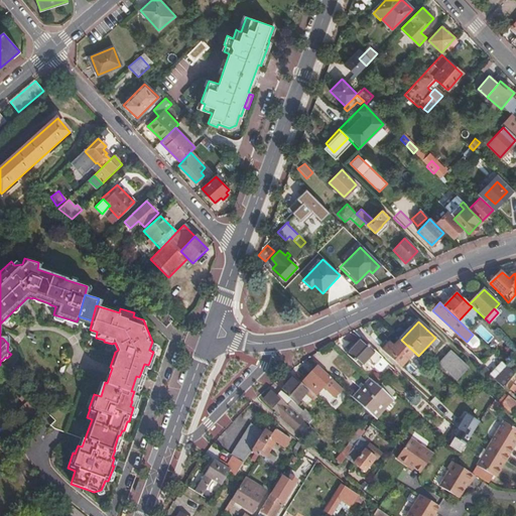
[(466,344),(472,350),(480,342),(473,336),(466,344)]
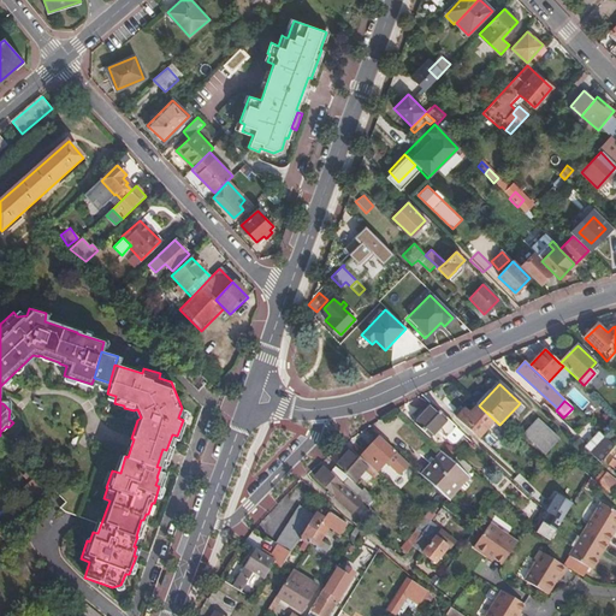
[(446,438),(456,427),(432,404),(414,422),(431,438),(438,430),(446,438)]
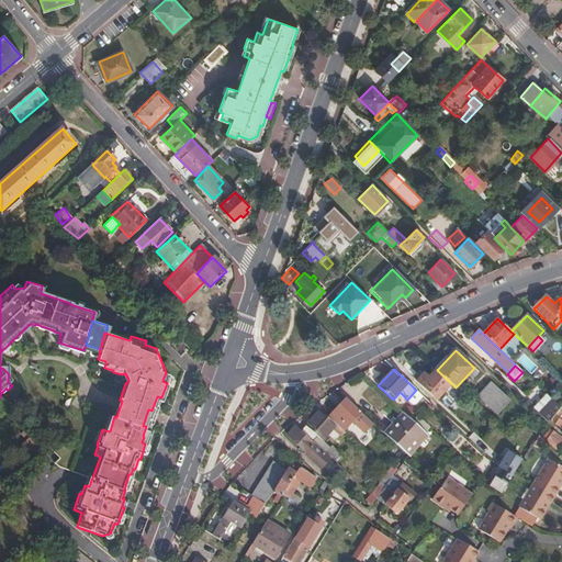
[(452,384),(437,370),(429,378),(425,373),(418,381),(437,400),(452,384)]
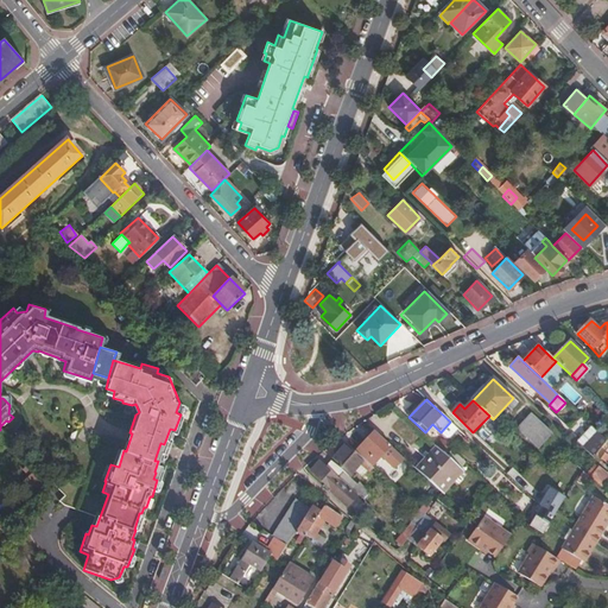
[(530,413),(517,428),(539,448),(552,434),(530,413)]
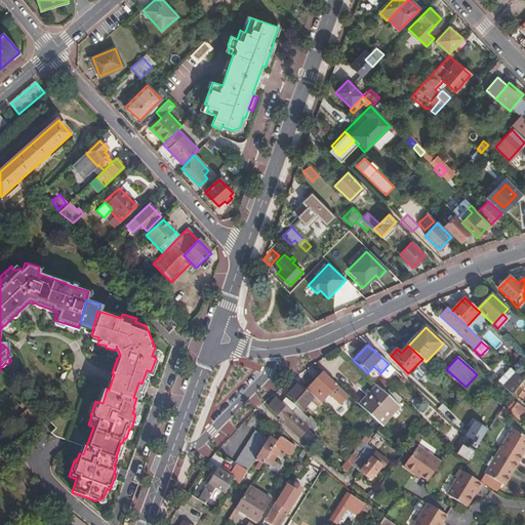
[(513,392),(523,379),(514,371),(502,386),(512,395),(513,392)]
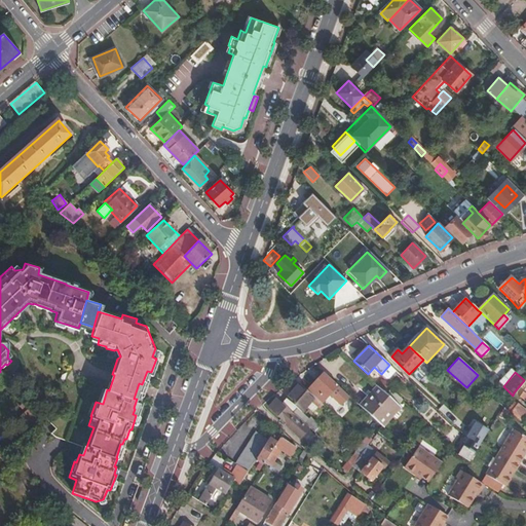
[(349,397),(324,373),(307,391),(320,404),(325,399),(326,399),(331,393),(336,398),(339,393),(346,400),(349,397)]
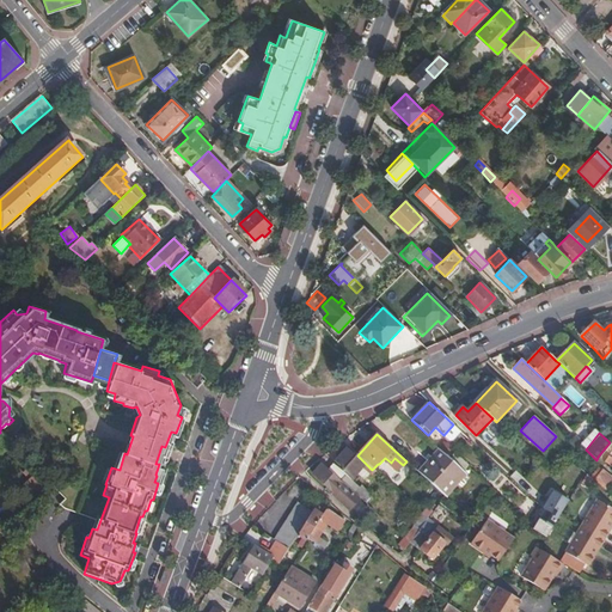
[(340,457),(328,469),(341,482),(347,476),(352,479),(361,469),(369,476),(374,471),(372,470),(357,456),(348,448),(346,450),(343,448),(337,454),(340,457)]
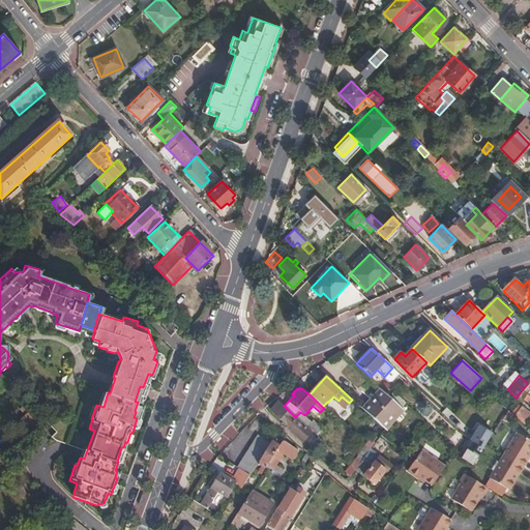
[(402,410),(379,389),(361,408),(384,429),(402,410)]
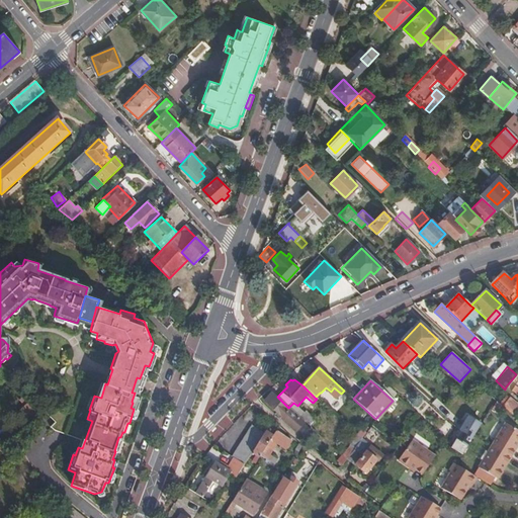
[(277,397),(273,394),(265,402),(282,417),(281,418),(296,431),(305,422),(300,418),(288,408),(277,397)]
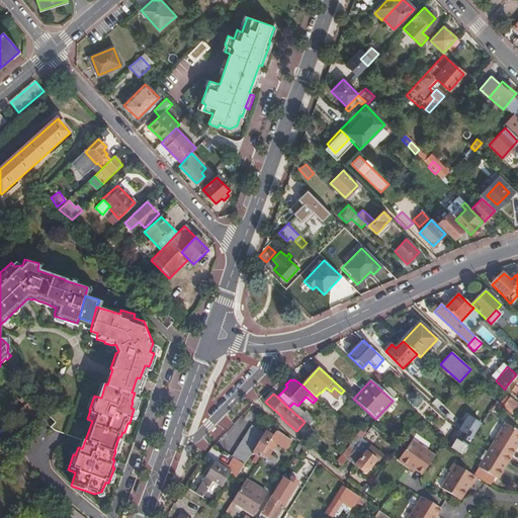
[(499,405),(502,407),(508,398),(506,396),(499,405)]
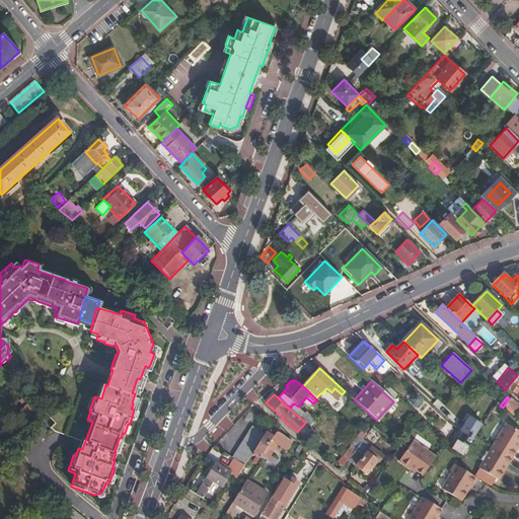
[(507,413),(510,415),(517,419),(518,416),(518,405),(509,398),(503,408),(507,413)]
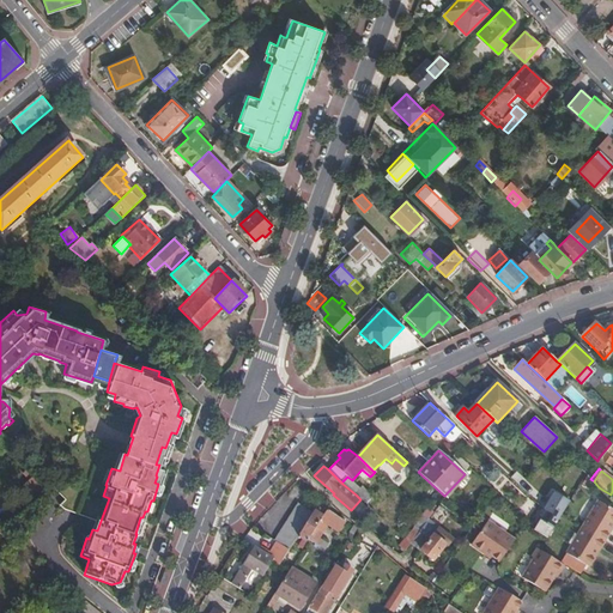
[(519,486),(525,480),(516,472),(510,478),(519,486)]
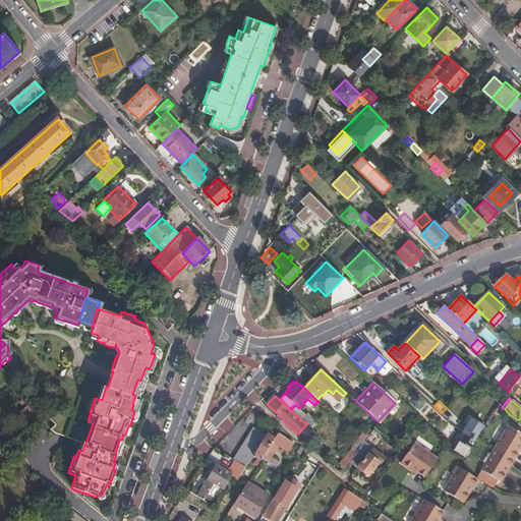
[(44,419),(30,404),(20,414),(36,428),(44,419)]
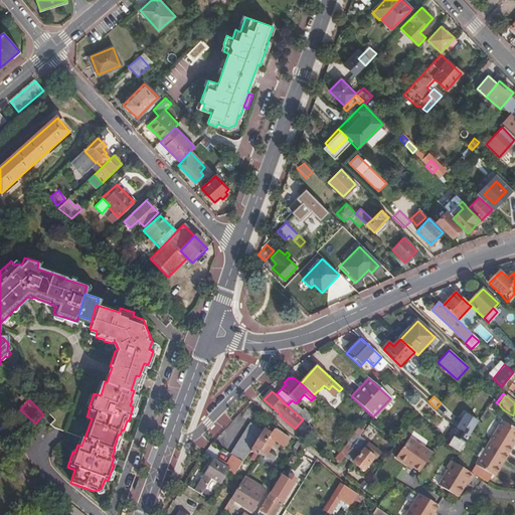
[(299,415),(303,419),(309,424),(315,418),(305,409),(299,415)]
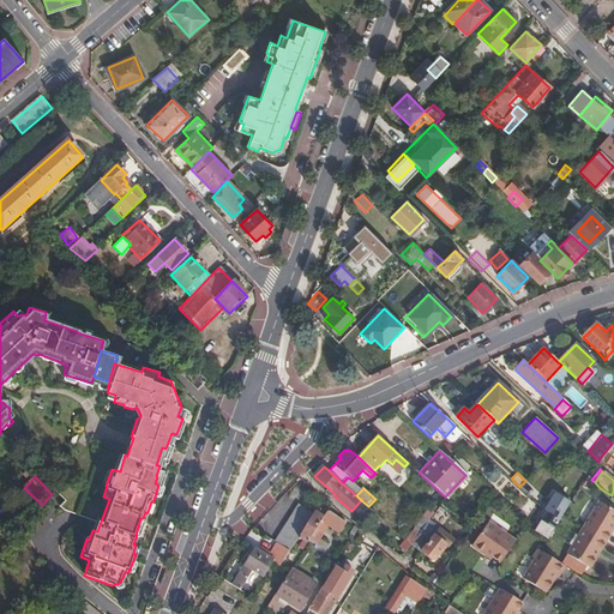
[(555,494),(534,531),(547,540),(553,530),(569,503),(555,494)]
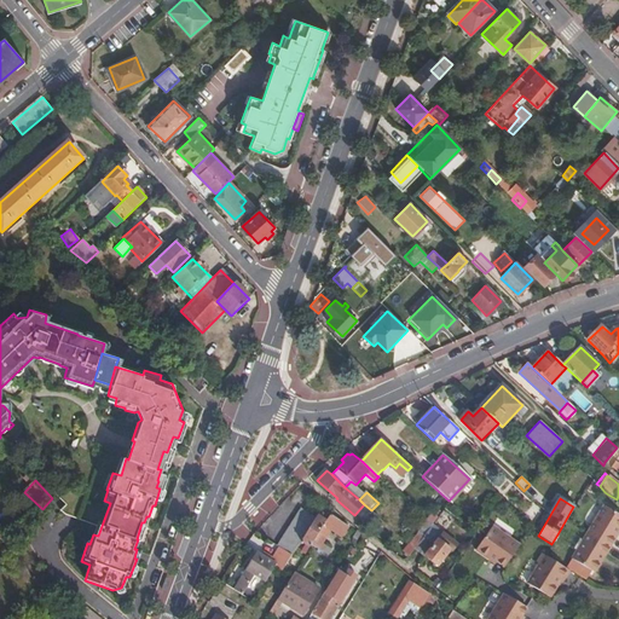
[(586,531),(609,545),(618,528),(618,514),(602,504),(586,531)]
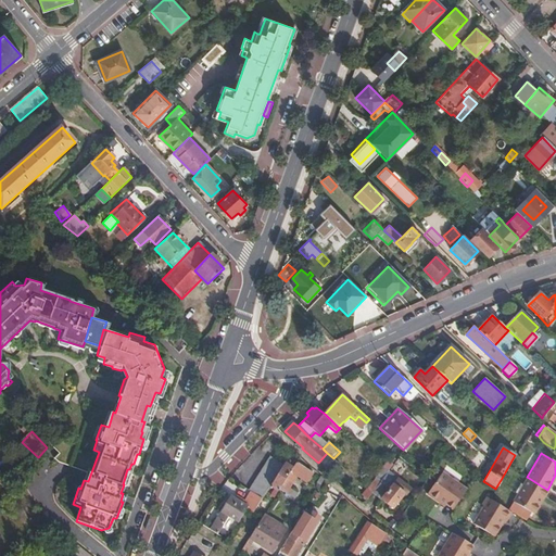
[(274,454),(250,490),(253,492),(263,498),(273,483),(287,462),(274,454)]
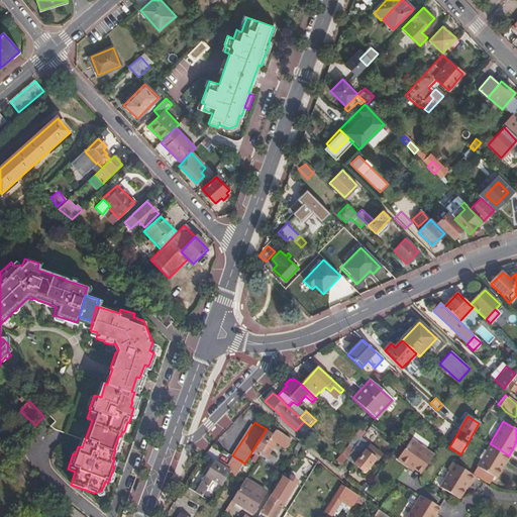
[(280,433),(282,428),(279,425),(274,433),(262,452),(270,458),(274,452),(270,449),(276,439),(285,444),(289,438),(280,433)]
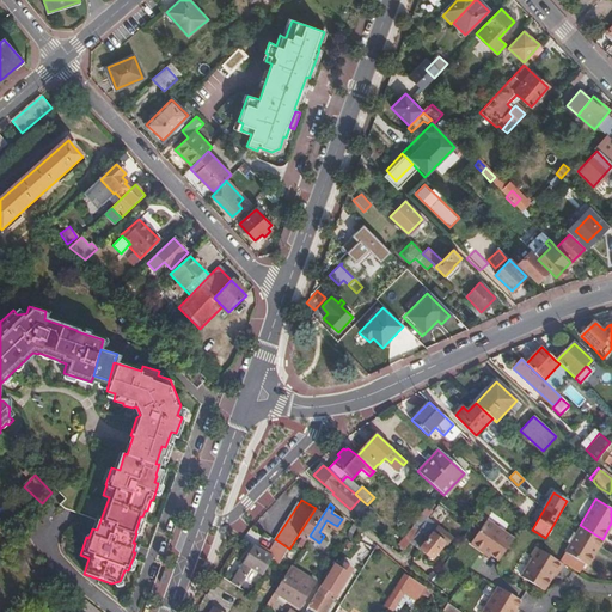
[(300,532),(308,538),(310,536),(324,513),(316,507),(316,508),(300,532)]
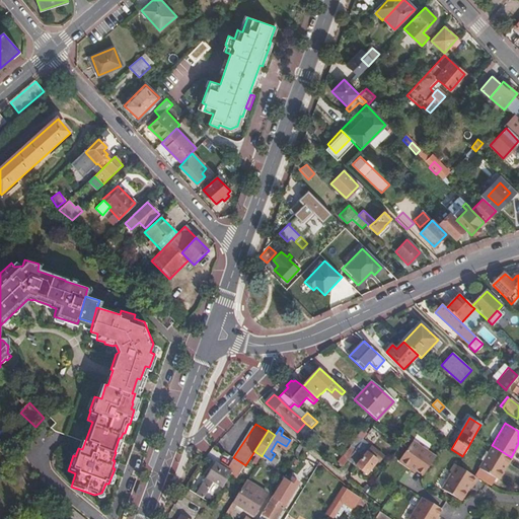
[(356,449),(363,439),(359,436),(344,456),(348,459),(356,449)]
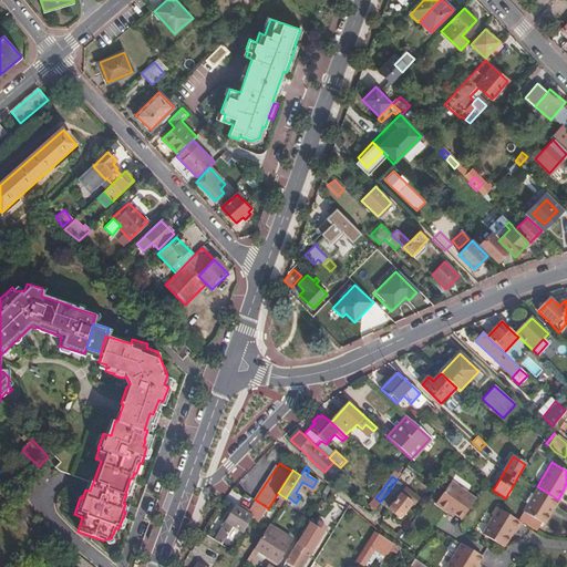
[(399,498),(389,509),(401,518),(412,503),(414,505),(419,500),(405,488),(397,480),(389,491),(399,498)]
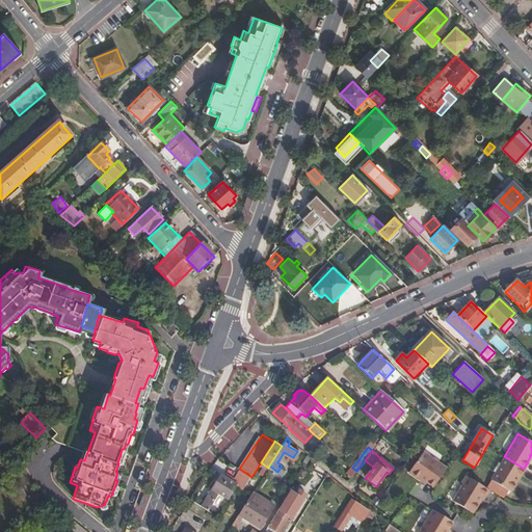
[(408,472),(421,480),(422,478),(427,481),(433,486),(447,468),(423,451),(408,472)]
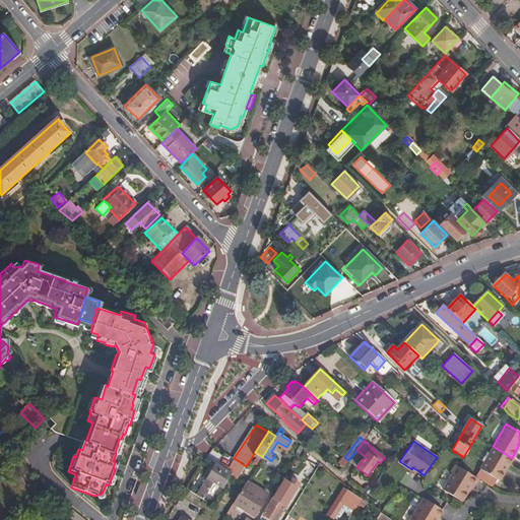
[(479,469),(499,480),(512,458),(493,446),(479,469)]
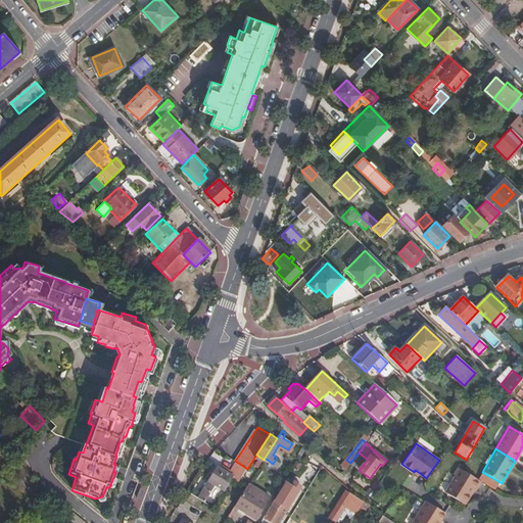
[(359,470),(368,460),(359,453),(350,463),(359,470)]
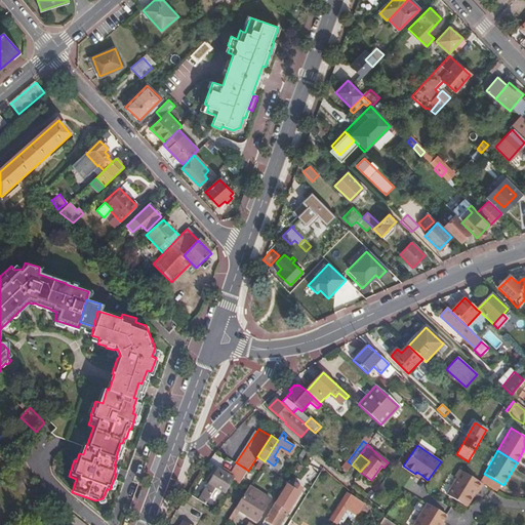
[(282,462),(278,459),(274,466),(279,468),(282,462)]
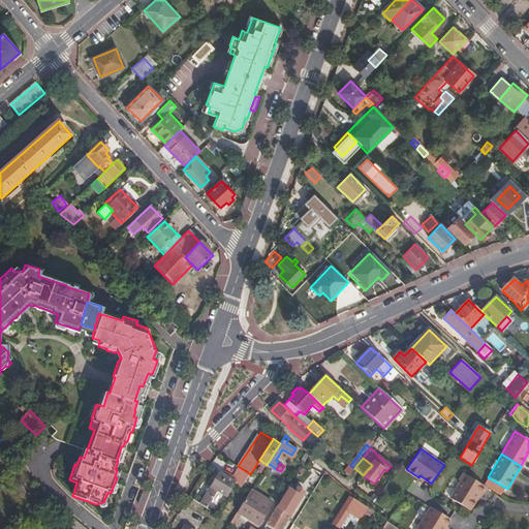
[(342,472),(348,476),(353,468),(348,465),(342,472)]
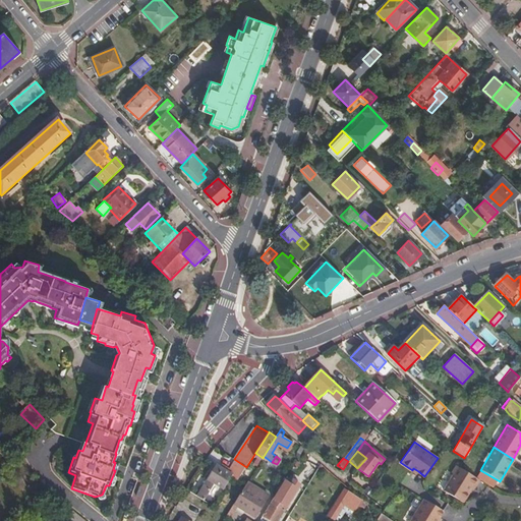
[(237,461),(230,471),(229,474),(233,476),(232,477),(238,481),(246,467),(237,461)]
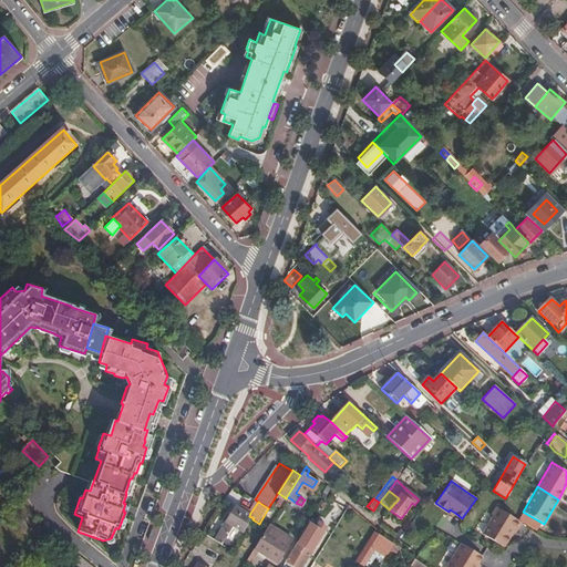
[(236,507),(215,540),(222,545),(234,526),(244,533),(253,519),(254,518),(249,516),(250,513),(245,511),(244,512),(241,511),(236,507)]
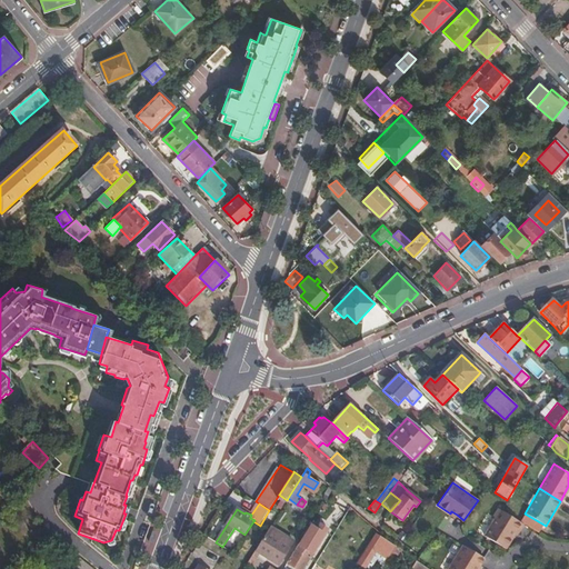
[(495,520),(486,537),(507,549),(513,537),(517,532),(518,533),(523,525),(499,509),(493,519),(495,520)]
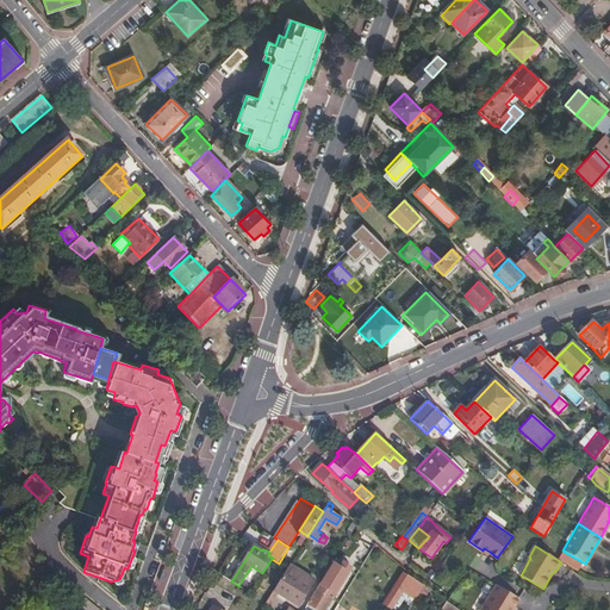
[(313,583),(288,567),(287,568),(274,589),(273,591),(298,607),(313,583)]
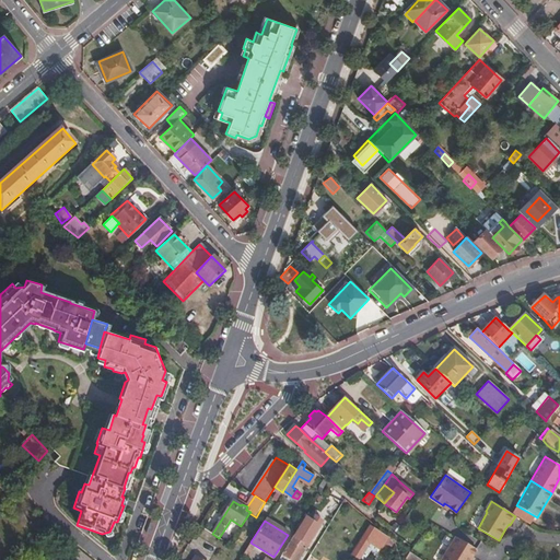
[(376,526),(372,523),(357,547),(352,553),(360,559),(371,543),(381,548),(389,537),(388,536),(376,526)]
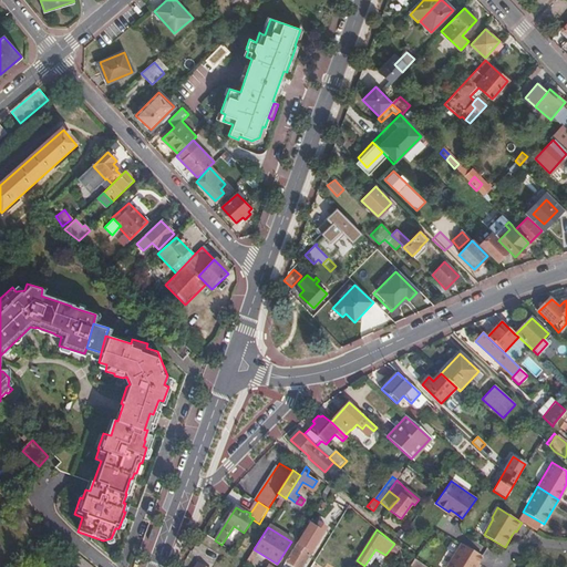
[(303,566),(313,553),(298,543),(287,563),(286,563),(291,566),(303,566)]
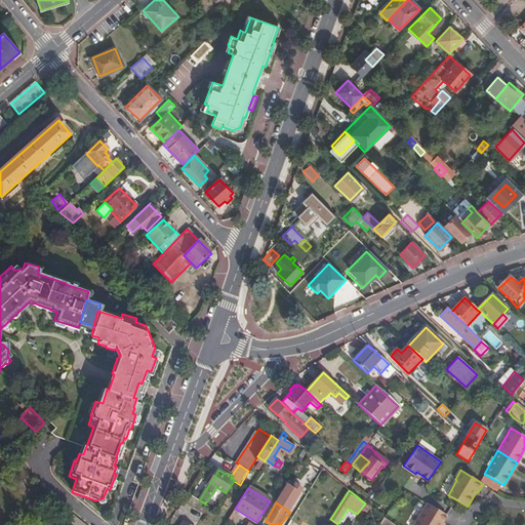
[(427,503),(414,524),(440,524),(443,522),(446,515),(427,503)]
